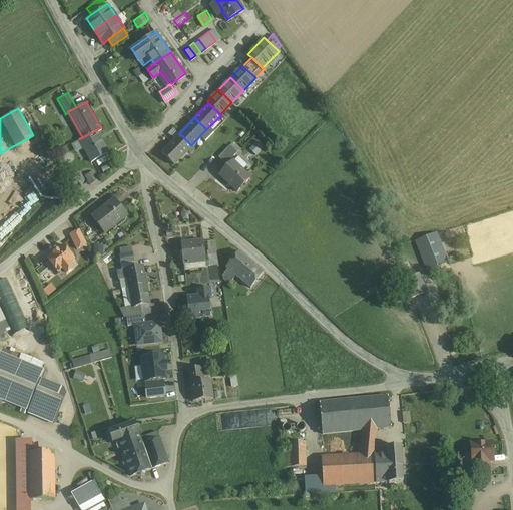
[(213,130),(209,126),(206,129),(201,134),(205,138),(213,130)]
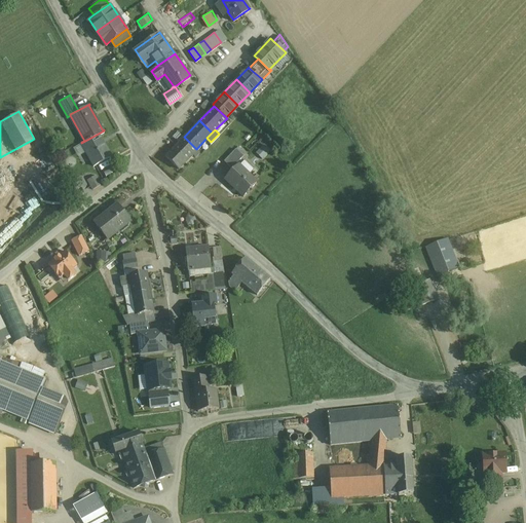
[(104,131),(81,143),(82,143),(94,163),(94,164),(111,154),(110,154),(99,134),(104,131)]
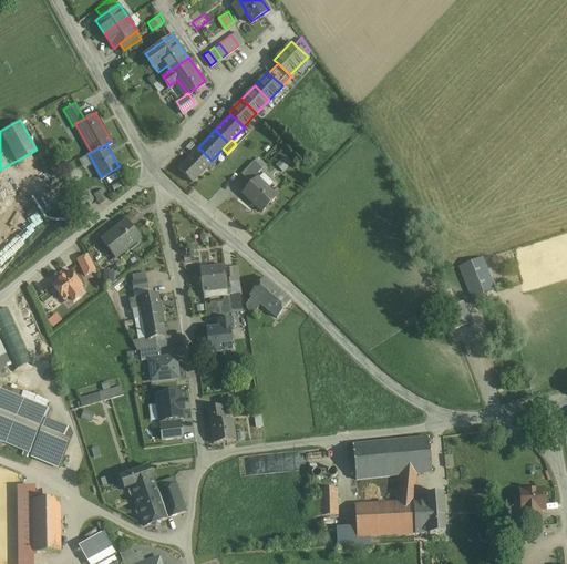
[(198,147),(178,167),(193,181),(207,165),(210,167),(215,163),(212,161),(198,147)]
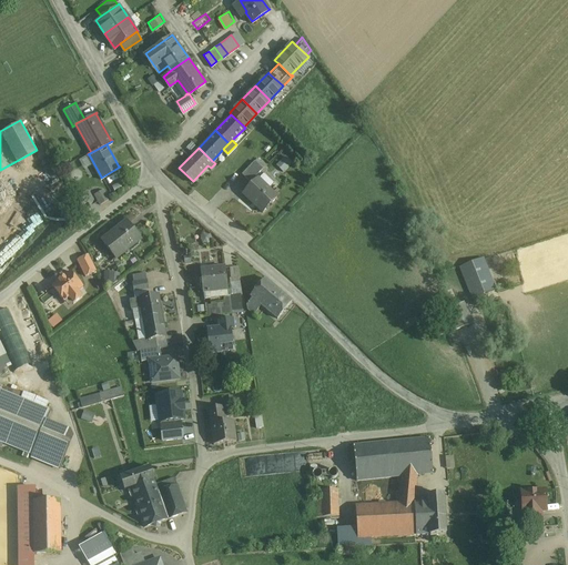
[(285,152),(276,162),(284,169),(293,159),(285,152)]
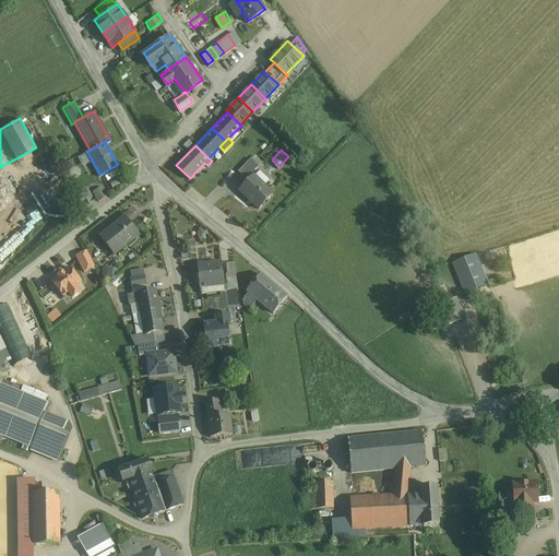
[(261,162),(253,154),(250,156),(258,164),(261,162)]
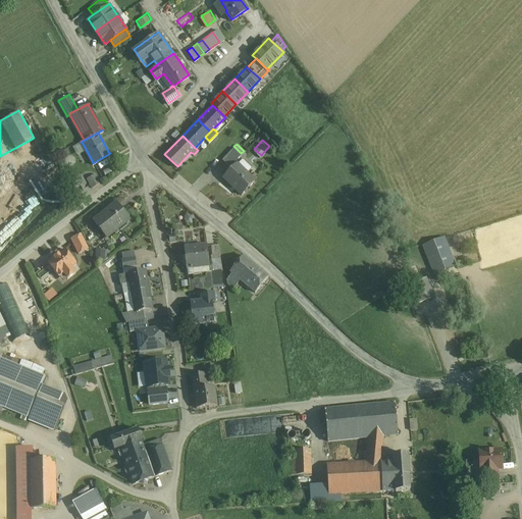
[(233,146),(222,158),(229,165),(241,153),(233,146)]
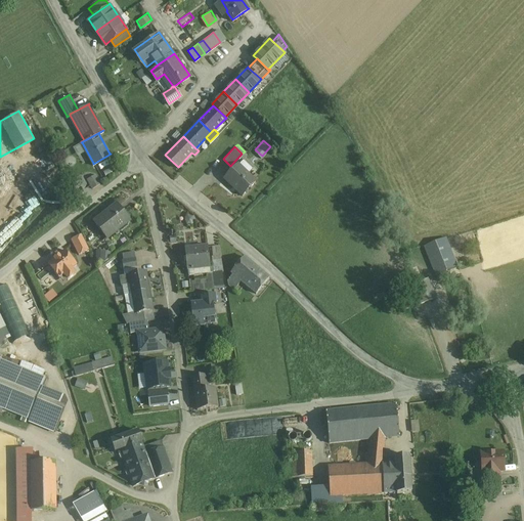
[(256,180),(237,163),(224,177),(243,194),(256,180)]
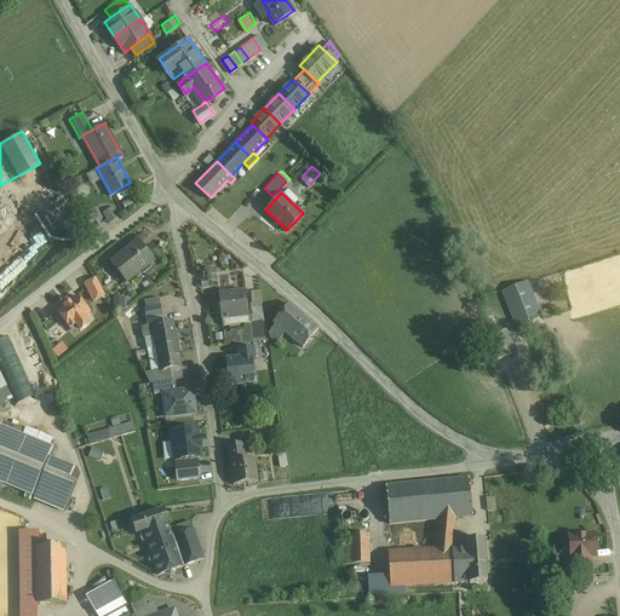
[(105,207),(109,218),(119,216),(115,203),(105,207)]
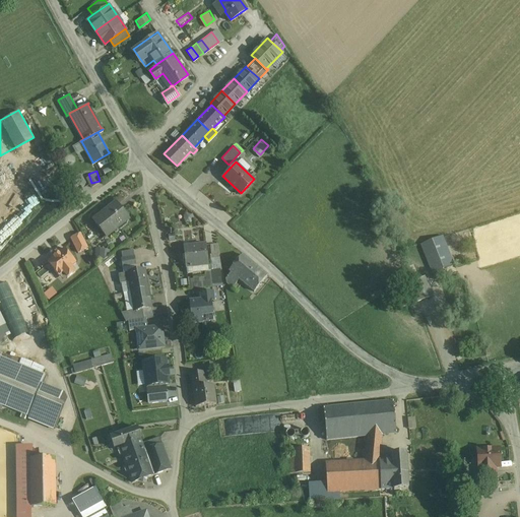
[(128,216),(116,201),(102,212),(101,212),(93,218),(106,235),(128,216)]
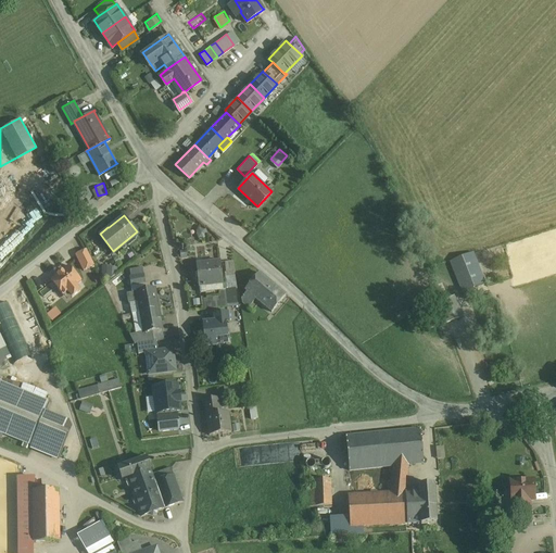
[(75,252),(84,268),(96,263),(87,246),(75,252)]
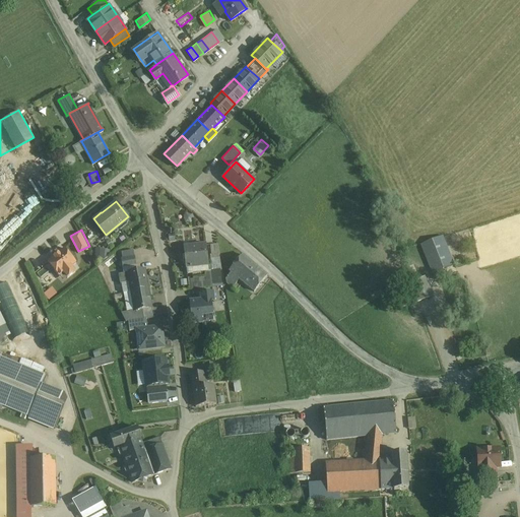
[(442,234),(420,243),(433,271),(453,263),(442,234)]
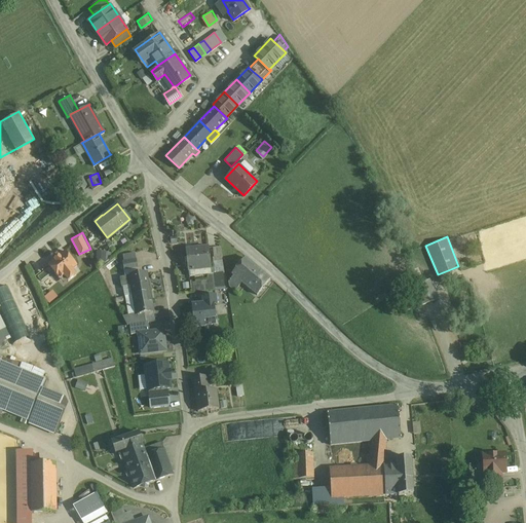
[(215,286),(225,285),(221,245),(209,247),(211,272),(214,272),(215,286)]
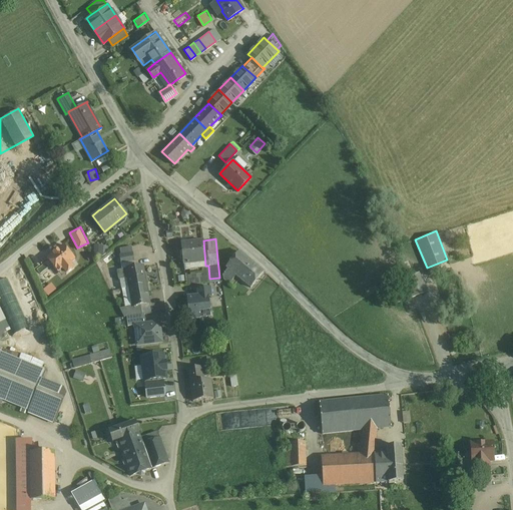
[(106,239),(97,239),(98,251),(107,251),(106,239)]
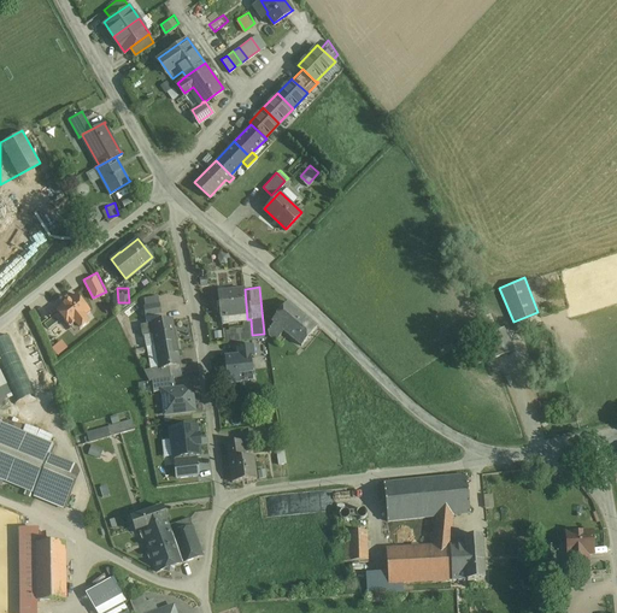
[(245,289),(218,292),(221,314),(247,312),(245,289)]
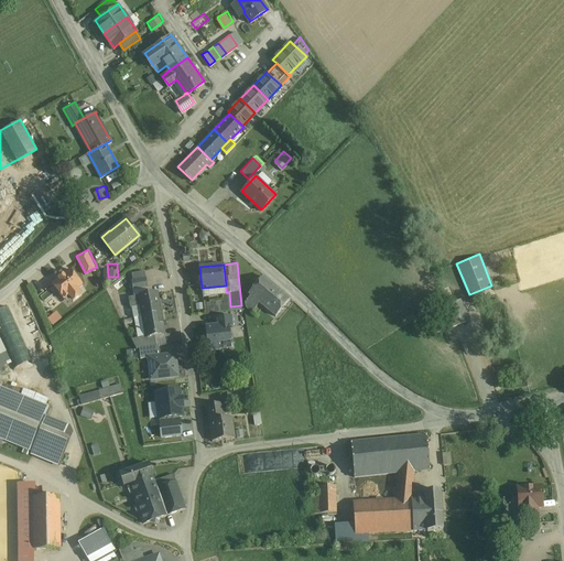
[(51,279),(62,295),(67,292),(71,297),(80,290),(77,286),(82,283),(71,266),(51,279)]
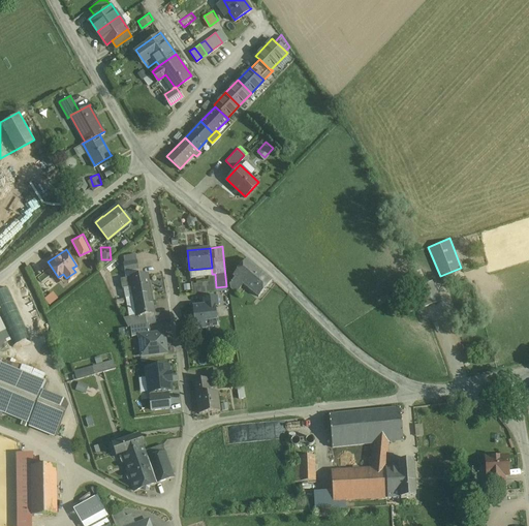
[(135,252),(123,254),(124,260),(136,258),(135,252)]
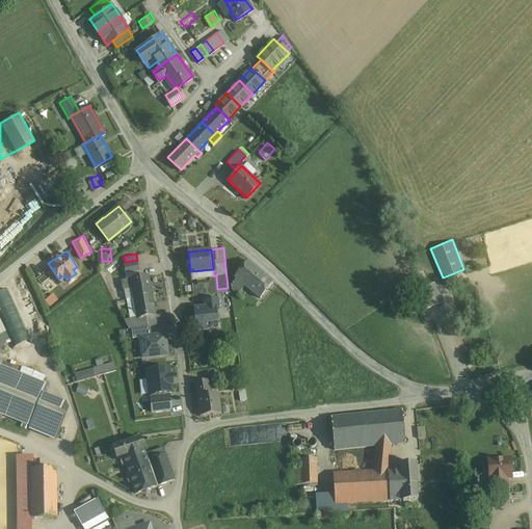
[(273,281),(248,260),(235,276),(236,276),(244,284),(261,296),(273,281)]
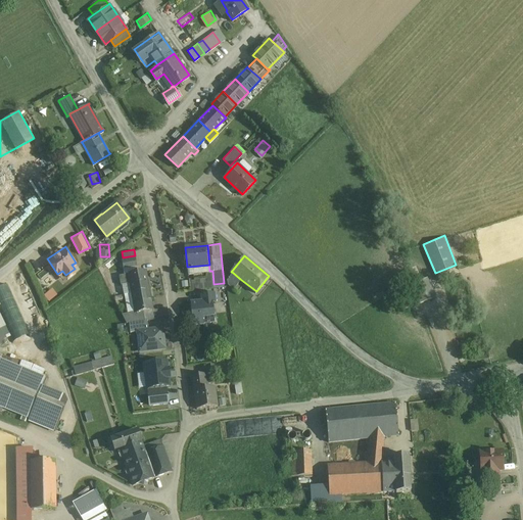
[(145,269),(125,273),(119,274),(121,284),(130,282),(132,292),(136,311),(152,308),(149,288),(145,269)]
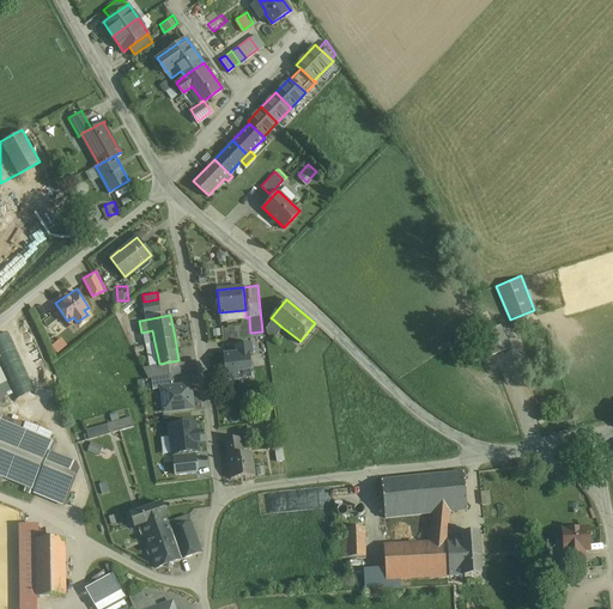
[(242,324),(234,326),(235,329),(223,330),(223,338),(250,334),(250,333),(249,317),(246,317),(242,318),(242,324)]
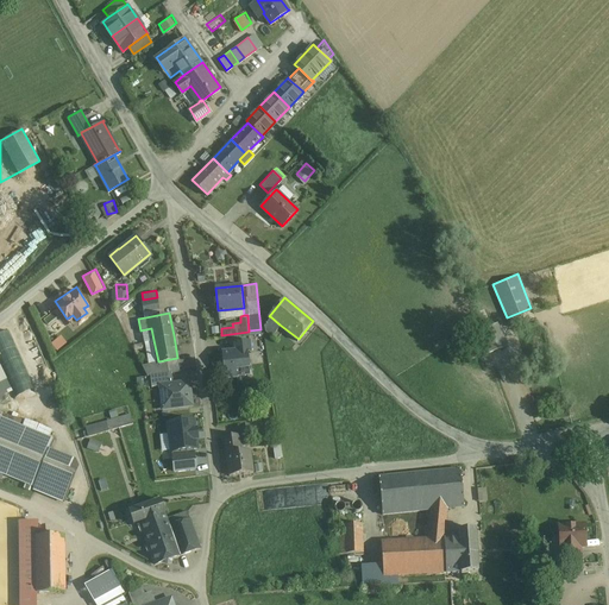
[(280,325),(270,316),(264,323),(265,328),(272,334),(280,325)]
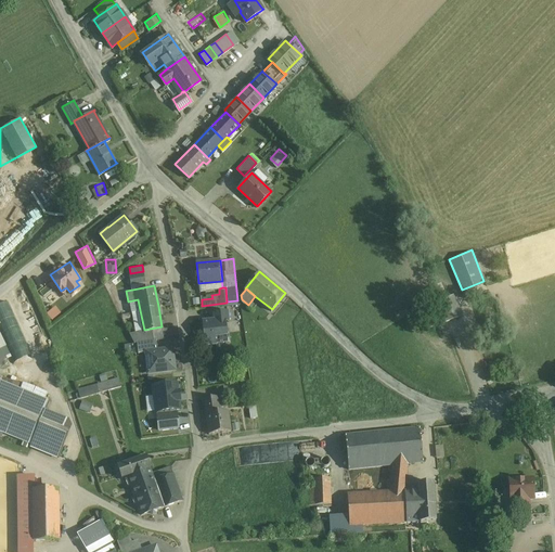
[(453,293),(438,299),(442,310),(437,312),(423,317),(426,326),(438,322),(461,313),(453,293)]
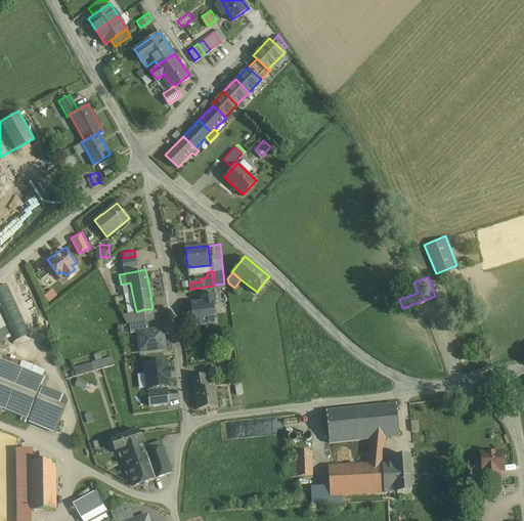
[(30,333),(6,281),(0,284),(0,312),(12,340),(30,333)]
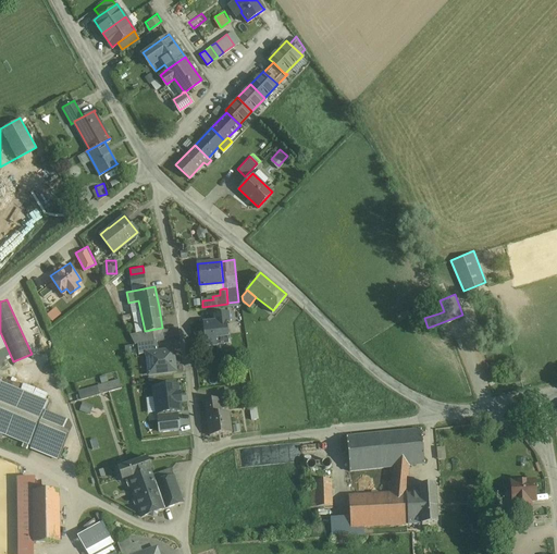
[(227,311),(214,314),(214,321),(225,320),(229,320),(227,311)]
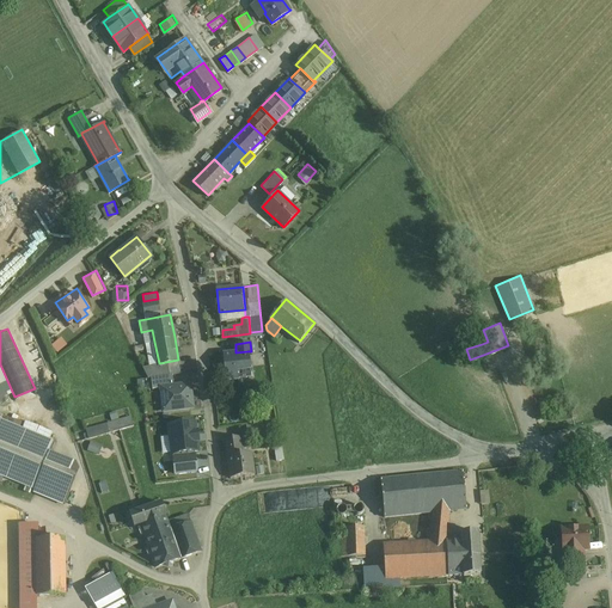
[(236,352),(224,354),(226,378),(238,376),(237,369),(250,368),(248,351),(236,352)]
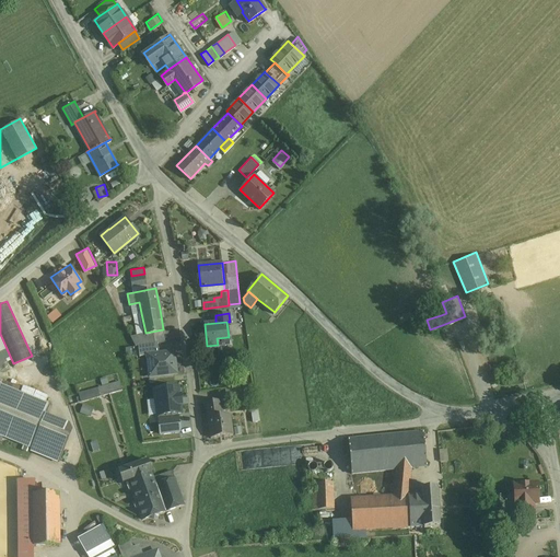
[(174,350),(147,354),(149,374),(176,372),(174,350)]
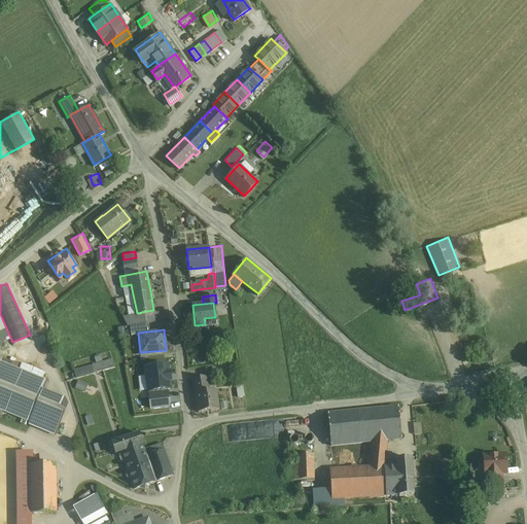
[(97,360),(73,367),(75,375),(115,364),(113,355),(103,358),(102,352),(95,354),(97,360)]
